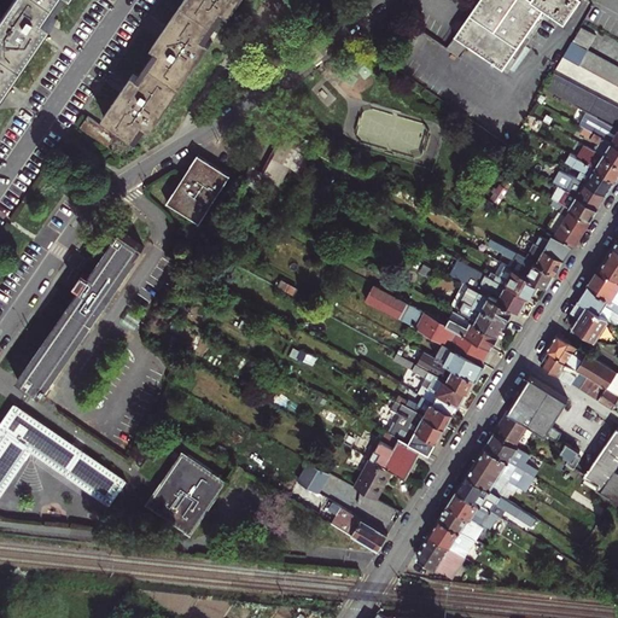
[(0,100),(57,18),(53,16),(63,0),(13,0),(0,19),(0,21),(3,24),(0,28),(0,100)]
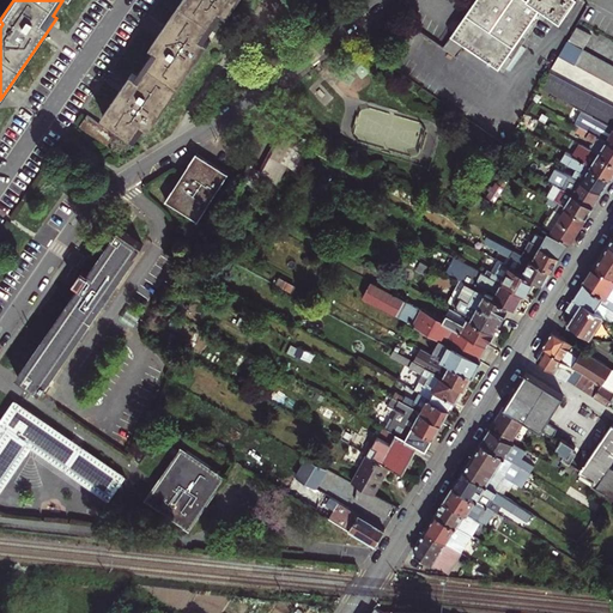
[(182,0),(152,44),(155,47),(146,60),(137,74),(133,72),(103,114),(109,119),(137,138),(146,123),(151,127),(210,41),(205,38),(224,11),(229,13),(236,0),(182,0)]
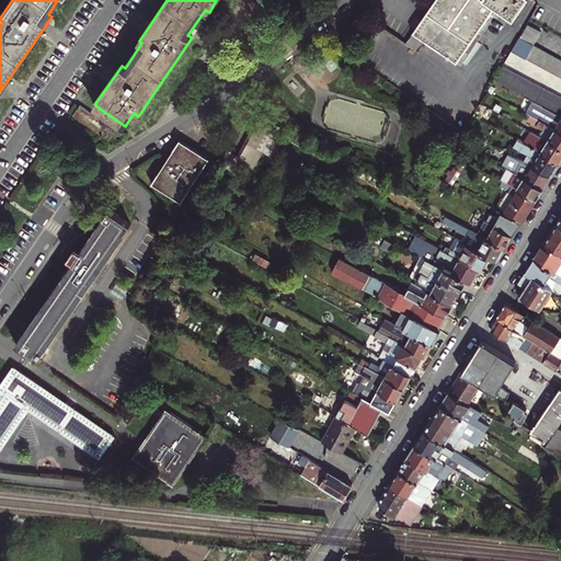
[(434,0),(405,42),(418,50),(424,41),(457,61),(461,54),(494,8),(501,12),(512,20),(525,0),(434,0)]
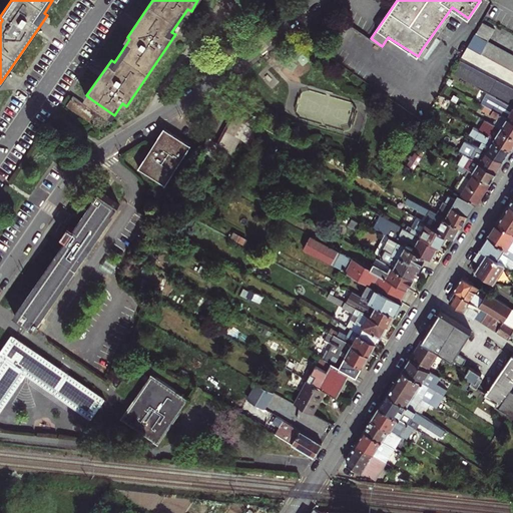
[(428,53),(458,11),(452,7),(422,49),(428,53)]
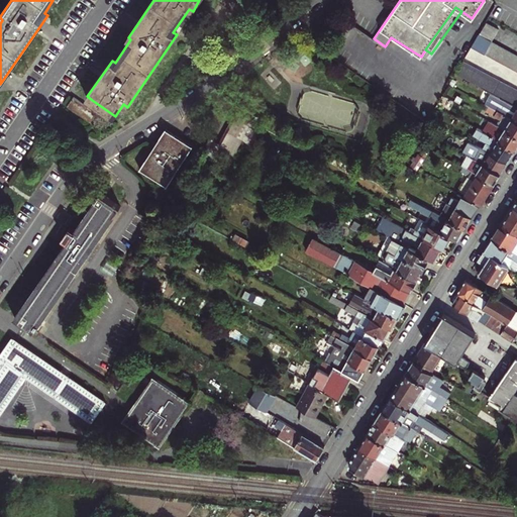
[(472,45),(516,70),(516,55),(491,40),(497,28),(485,22),(472,45)]
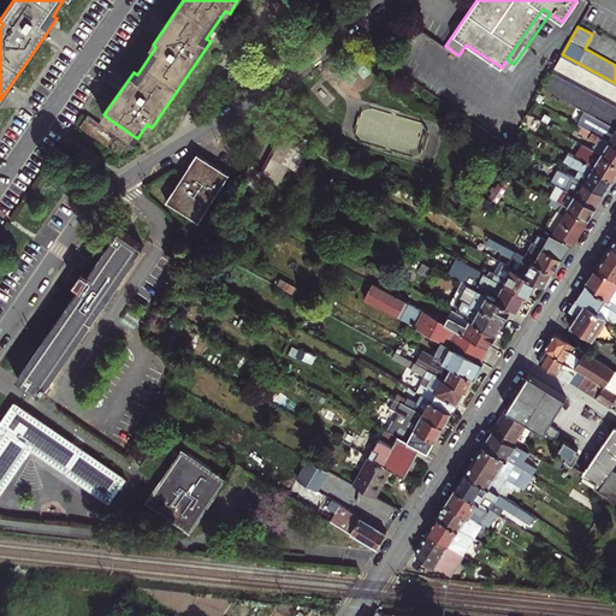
[(585,111),(615,126),(615,107),(551,72),(543,88),(585,111)]
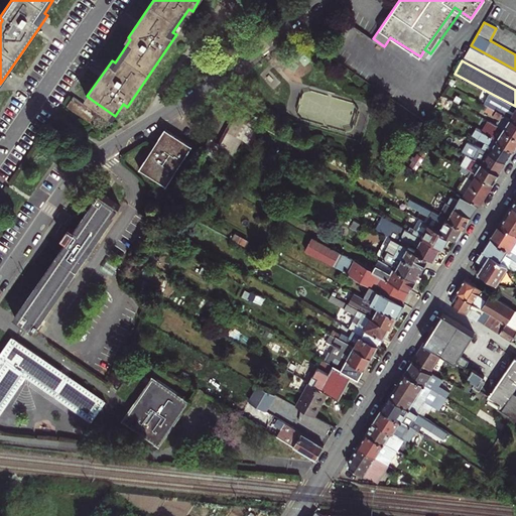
[(490,106),(515,120),(515,106),(490,93),(489,96),(494,99),(490,106)]
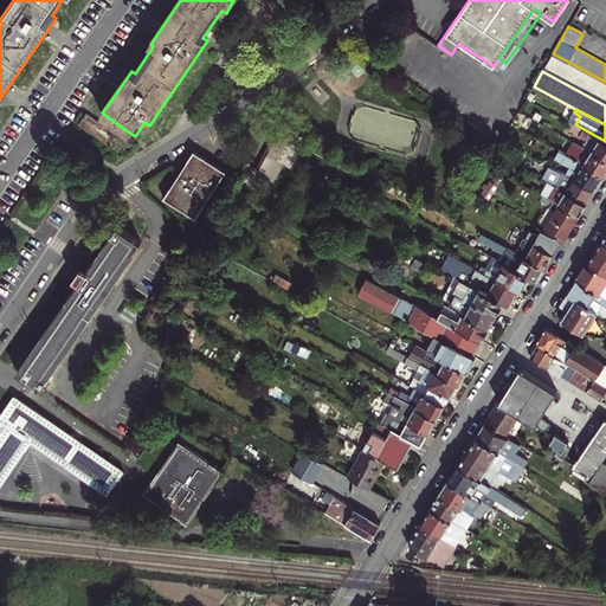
[(113,147),(120,136),(102,124),(85,114),(79,123),(113,147)]
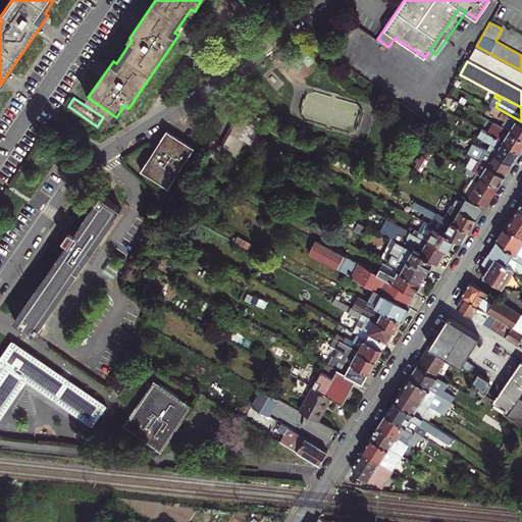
[(447,98),(440,107),(446,110),(452,100),(447,98)]
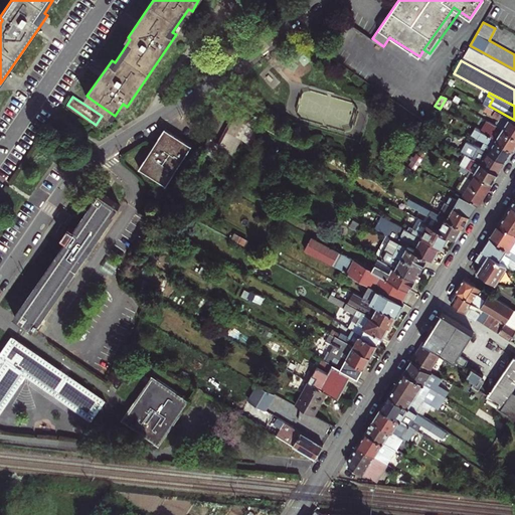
[(115,116),(92,100),(87,106),(102,116),(111,122),(115,116)]
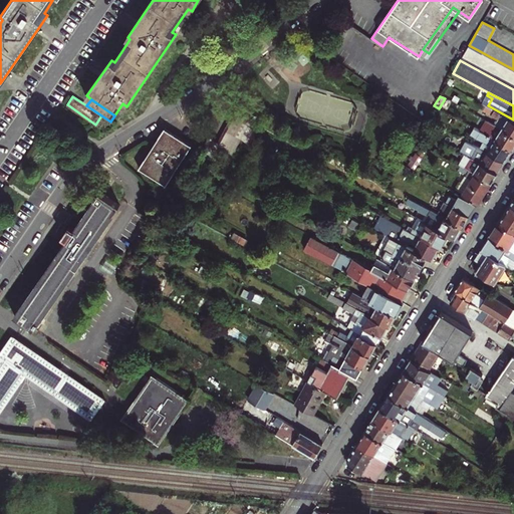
[(485,118),(487,119),(513,134),(513,119),(488,105),(483,102),(480,108),(488,112),(485,118)]
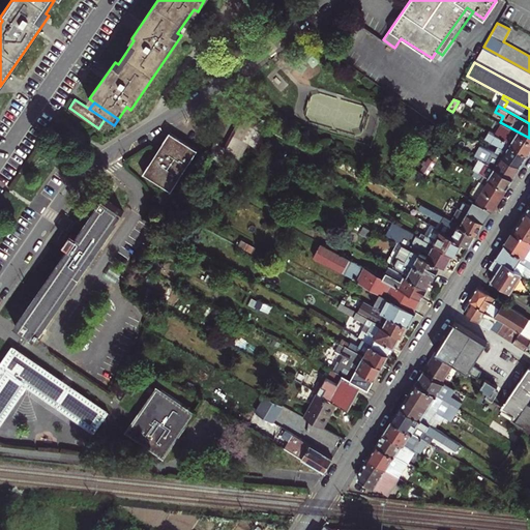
[(238,120),(255,128),(262,116),(245,108),(238,120)]
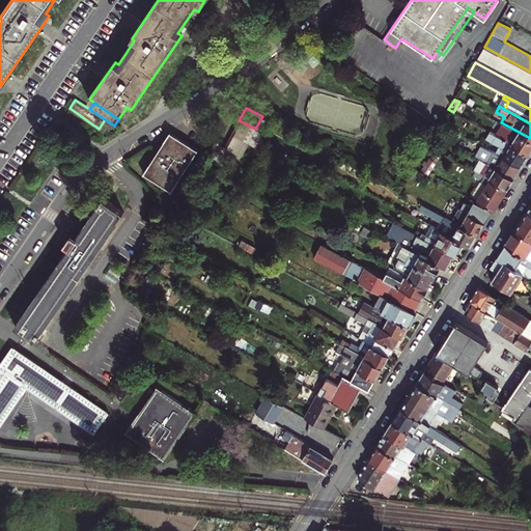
[(248,142),(255,129),(239,120),(231,133),(248,142)]
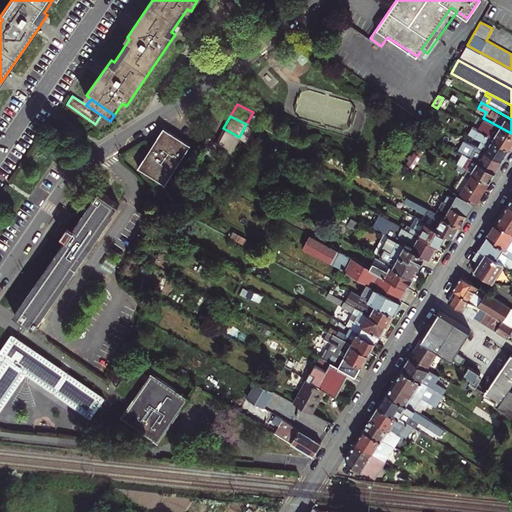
[(472,126),(510,147),(511,144),(511,133),(485,119),(482,124),(475,120),(472,126)]
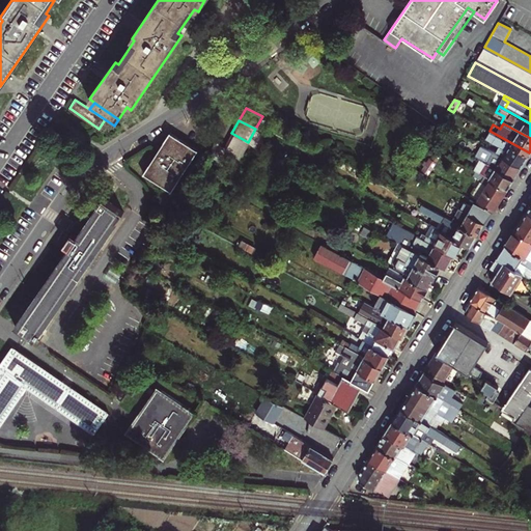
[(499,145),(496,151),(521,166),(529,152),(490,131),(485,138),(499,145)]
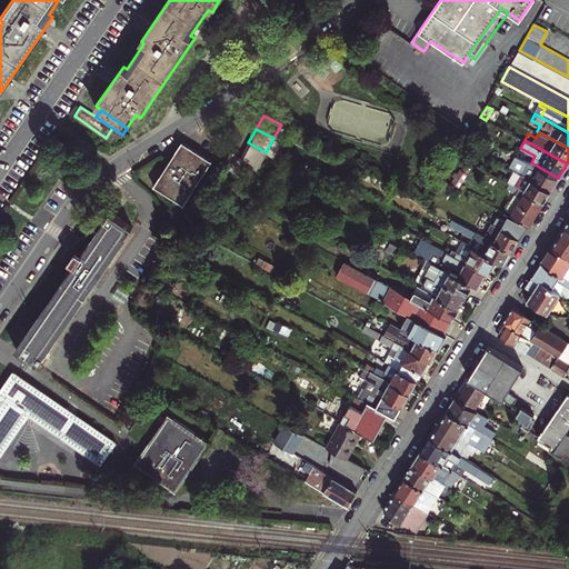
[(183,203),(211,160),(182,141),(153,186),(183,203)]
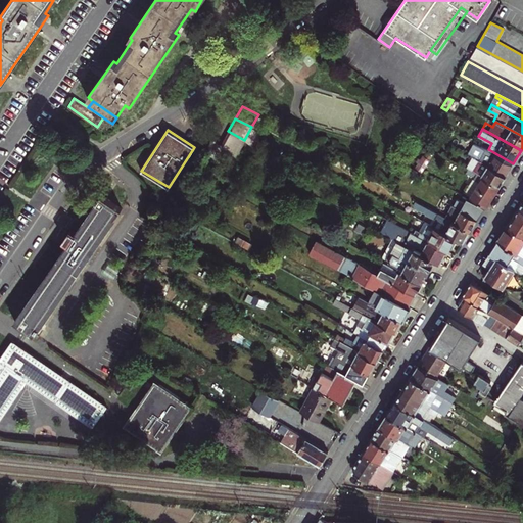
[(238,152),(244,140),(228,131),(222,144),(238,152)]
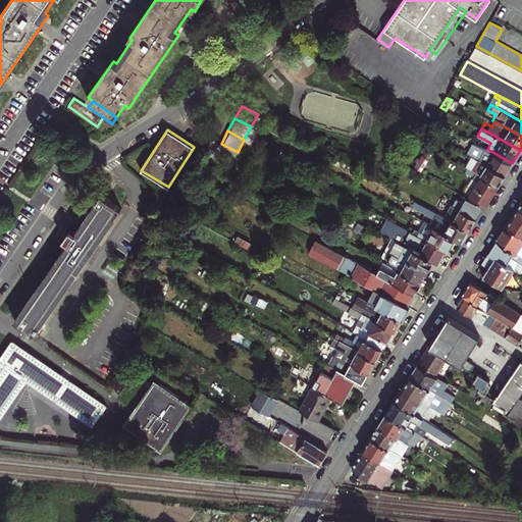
[(486,163),(505,173),(512,163),(487,149),(472,141),(466,152),(473,156),(486,163)]
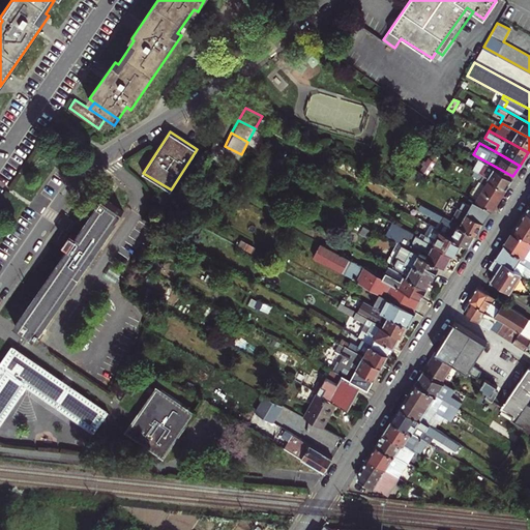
[(480,158),(474,170),(486,176),(488,177),(494,166),(480,158)]
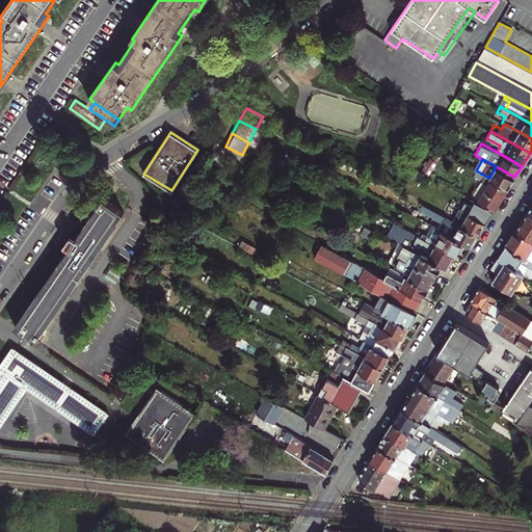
[(489,178),(490,179),(508,188),(514,177),(496,166),(489,178)]
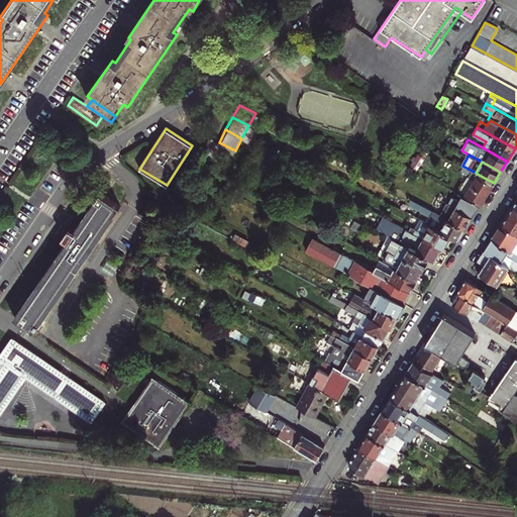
[(474,172),(462,166),(459,171),(471,177),(474,172)]
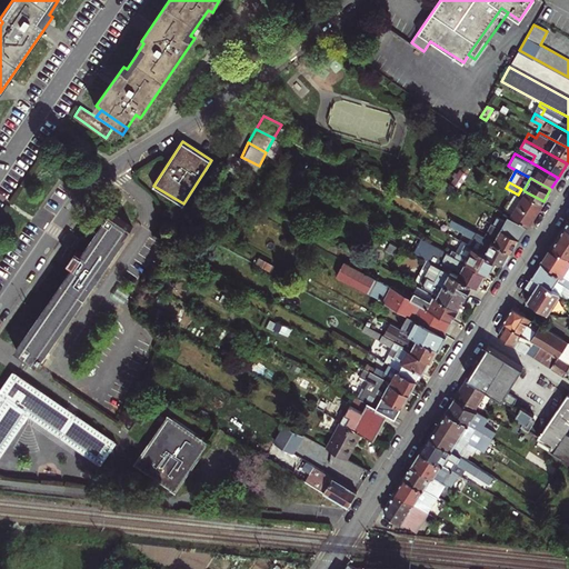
[(525,191),(510,215),(528,225),(543,201),(525,191)]
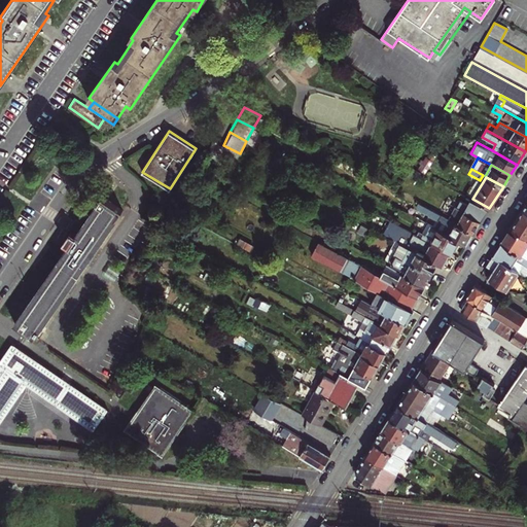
[(123,210),(102,197),(84,222),(76,216),(73,221),(74,222),(67,233),(69,234),(63,242),(68,245),(14,323),(35,337),(123,210)]
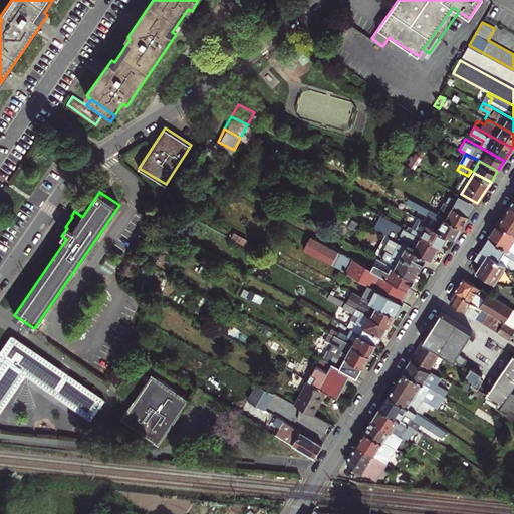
[(456,200),(471,209),(469,214),(470,214),(477,203),(461,194),(460,193),(457,199),(456,200)]
